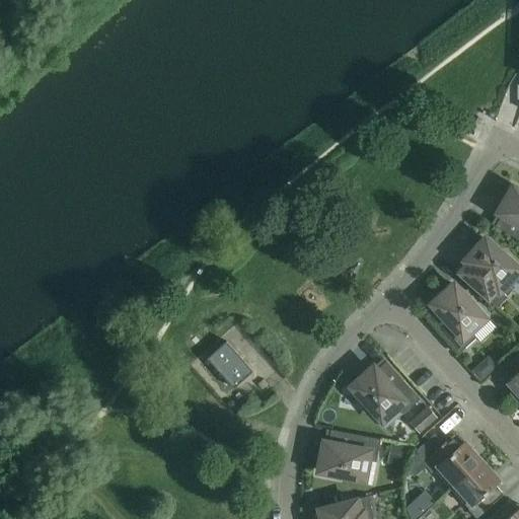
[(495,225),(518,239),(518,190),(513,187),(498,212),(502,214),(495,225)]
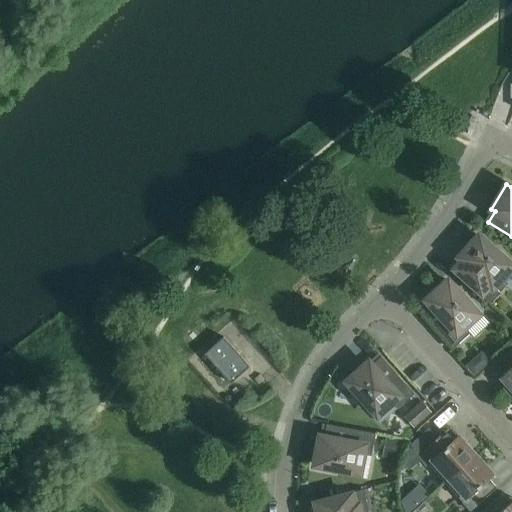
[(453,269),(490,302),(506,285),(499,279),(511,265),(511,261),(499,250),(497,252),(478,235),(459,256),(462,259),(453,269)]
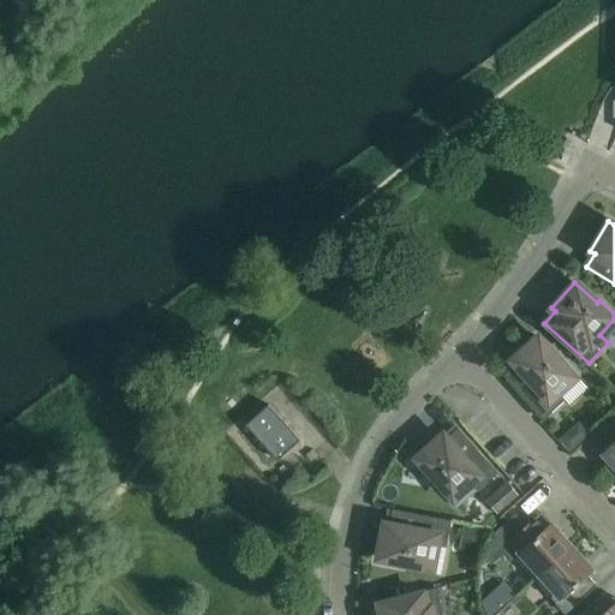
[(503,374),(543,418),(563,400),(557,392),(577,375),(560,357),(557,359),(538,336),(512,359),(515,363),(503,374)]
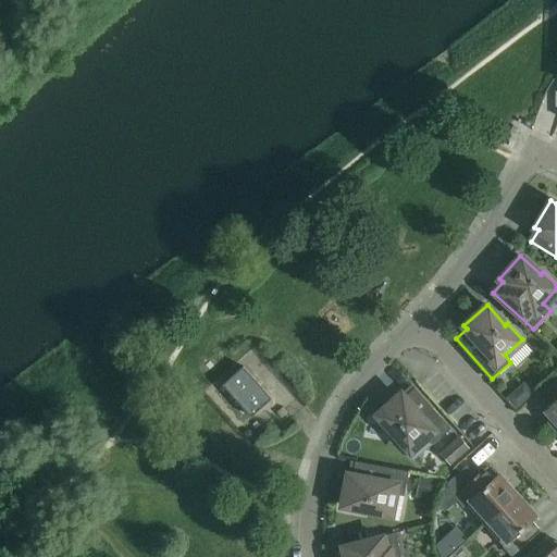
[(243,366),(222,384),(250,417),(271,398),(243,366)]
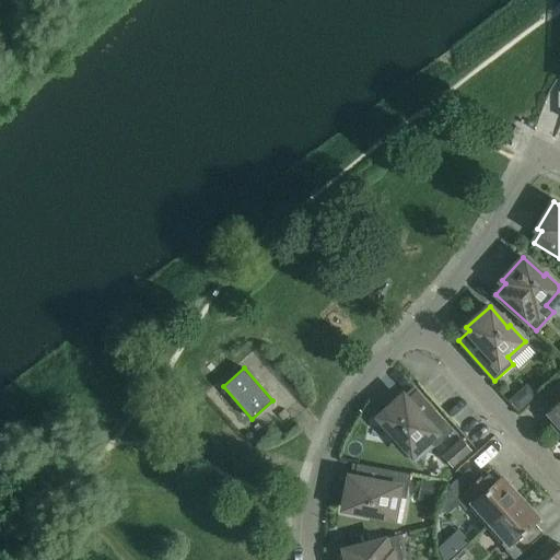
[(559,435),(559,382),(555,387),(559,392),(559,400),(547,412),(553,420),(549,424),(559,435)]
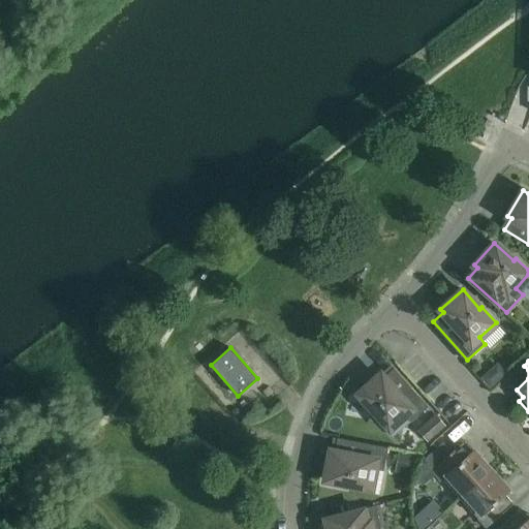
[(410,422),(428,406),(394,368),(383,376),(380,373),(359,394),(375,412),(373,414),(387,430),(404,415),(410,422)]
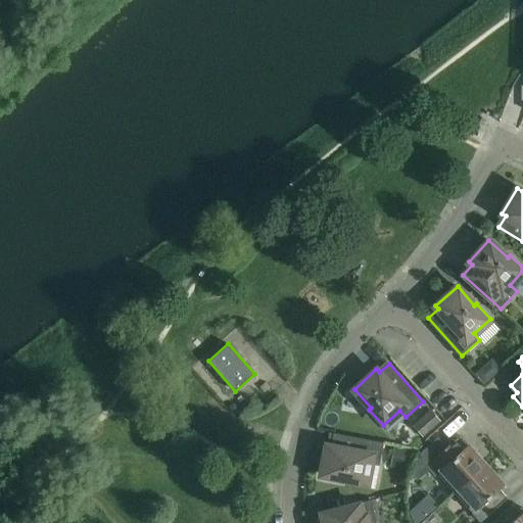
[(430,410),(413,425),(422,436),(439,420),(430,410)]
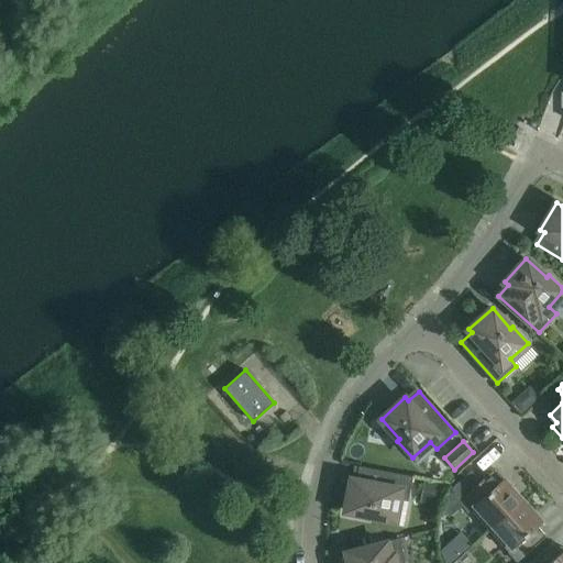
[(373,519),(404,525),(412,476),(359,466),(356,481),(352,479),(345,510),(373,516),(373,519)]
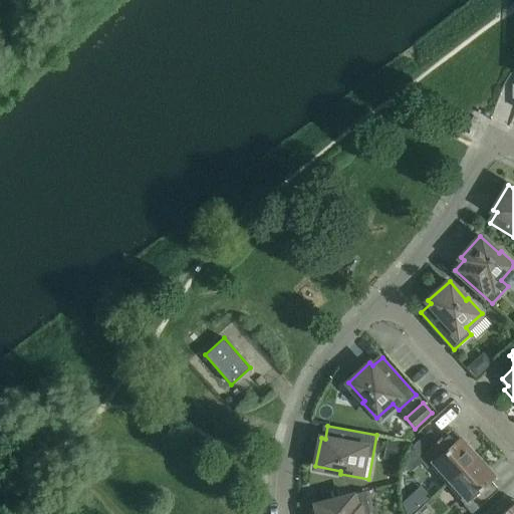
[(430,464),(447,484),(478,457),(460,437),(456,441),(448,432),(427,450),(435,459),(430,464)]
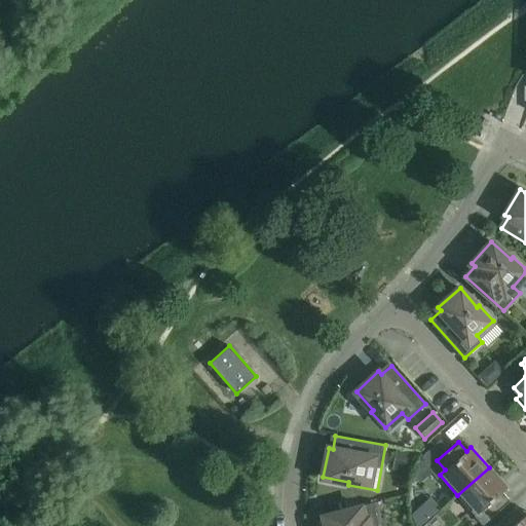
[(502,482),(489,467),(457,495),(483,524),(510,500),(501,491),(506,487),(502,482)]
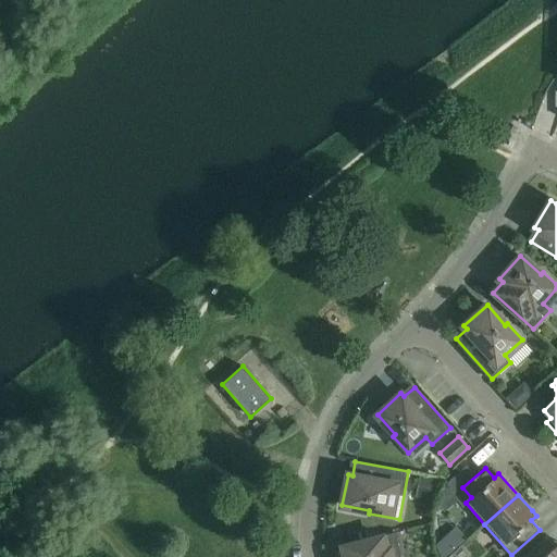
[(396,556),(401,556),(395,532),(343,545),(345,556),(396,556)]
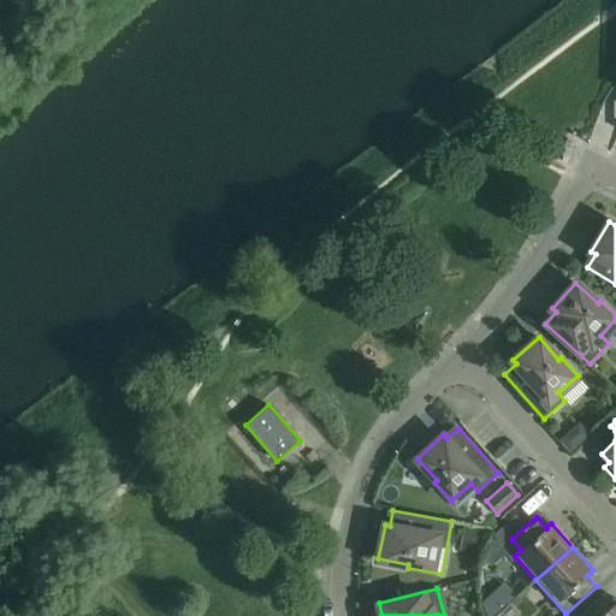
[(615,615),(615,600),(614,604),(604,593),(579,615),(580,615),(615,615)]
